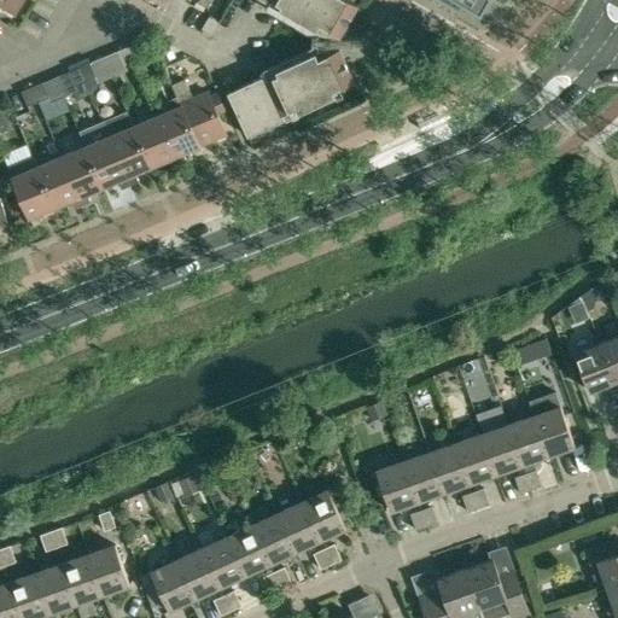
[(0,0),(0,6),(15,15),(22,0),(0,0)]
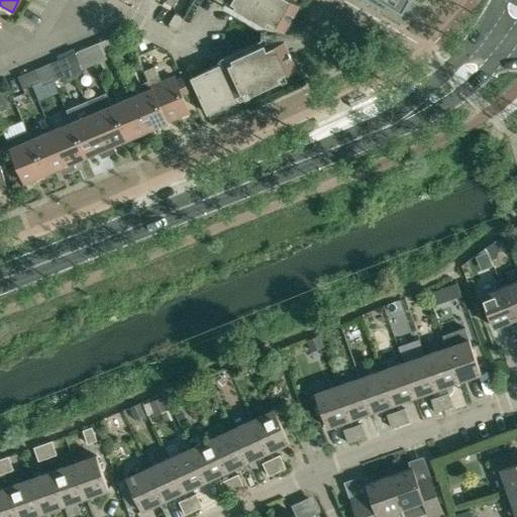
[(134,0),(132,4),(140,8),(144,0),(134,0)]
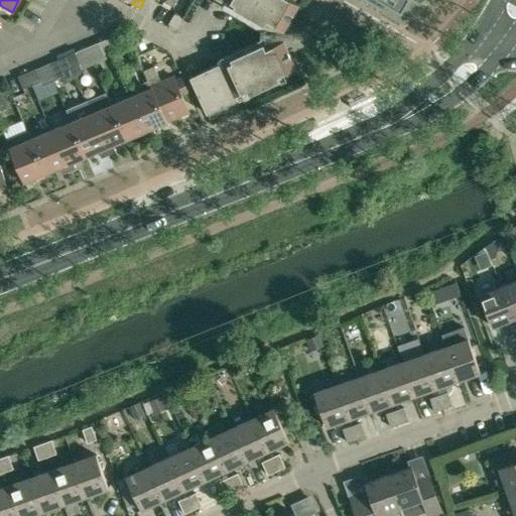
[(233,8),(272,30),(273,27),(279,28),(294,2),(289,0),(219,0),(225,4),(227,0),(229,0),(231,1),(230,3),(231,4),(232,2),(235,4),(233,8)]
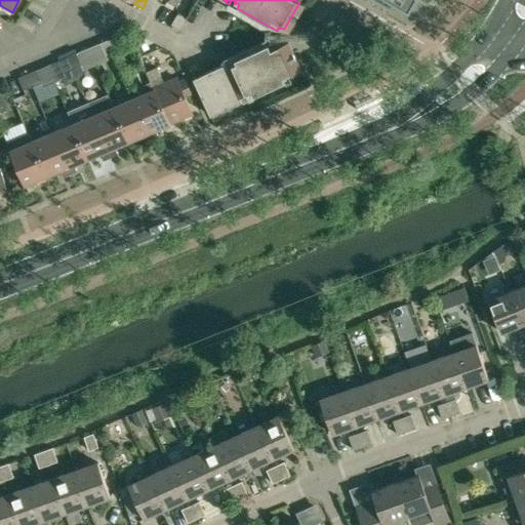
[(387,0),(404,9),(411,7),(414,0),(387,0)]
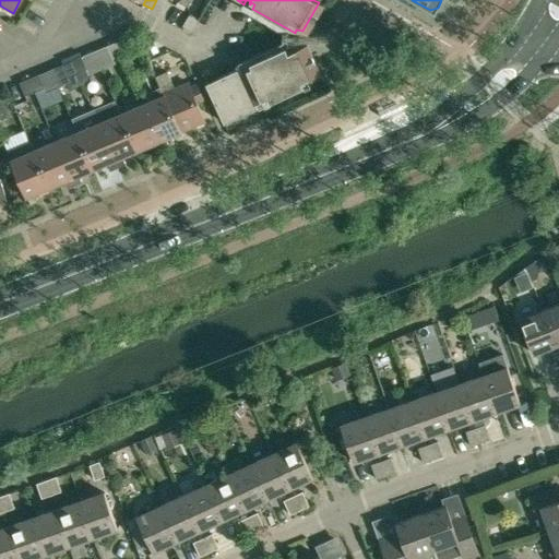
[(191,32),(199,20),(190,15),(182,27),(191,32)]
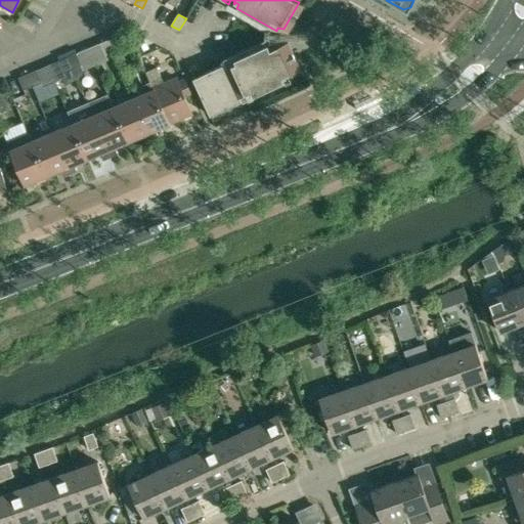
[(108,40),(114,52),(122,48),(117,36),(108,40)]
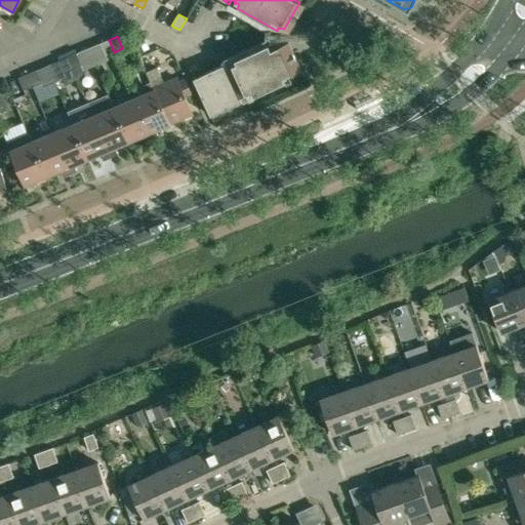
[(114,52),(109,40),(101,43),(106,55),(114,52)]
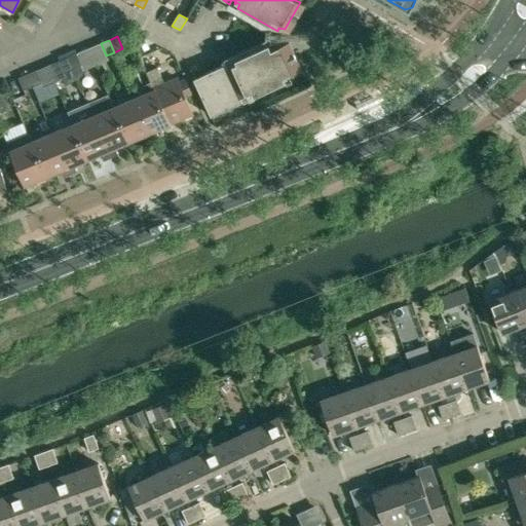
[(277,42),(276,41),(235,60),(236,64),(229,67),(228,64),(193,79),(211,116),(242,102),(240,98),(252,92),(254,97),(286,82),(284,77),(297,71),(284,44),(277,42)]
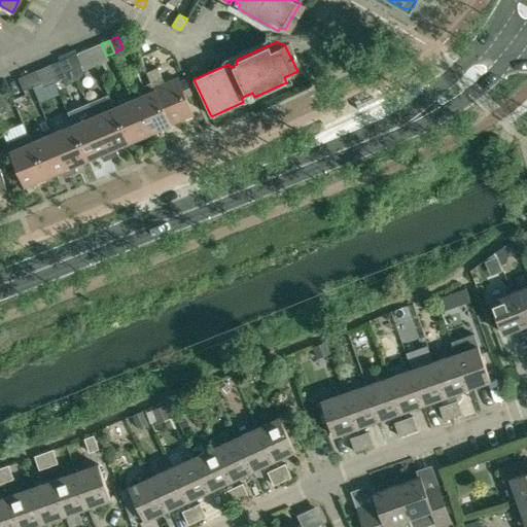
[(68,58),(73,70),(81,66),(77,54),(68,58)]
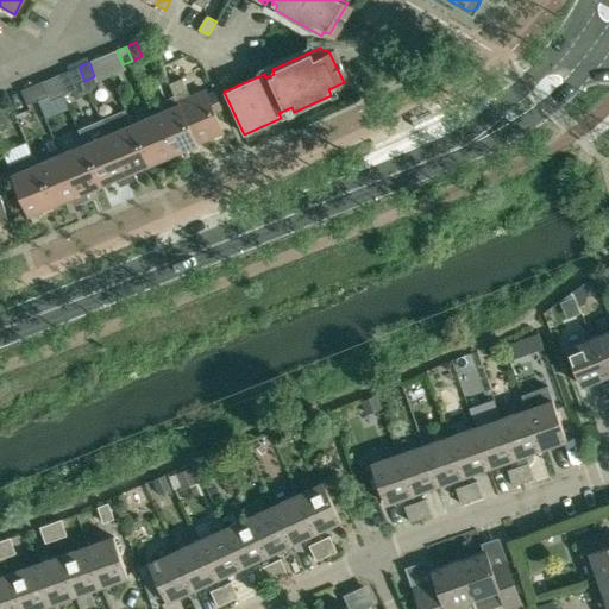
[(75,85),(85,81),(79,67),(69,70),(75,85)]
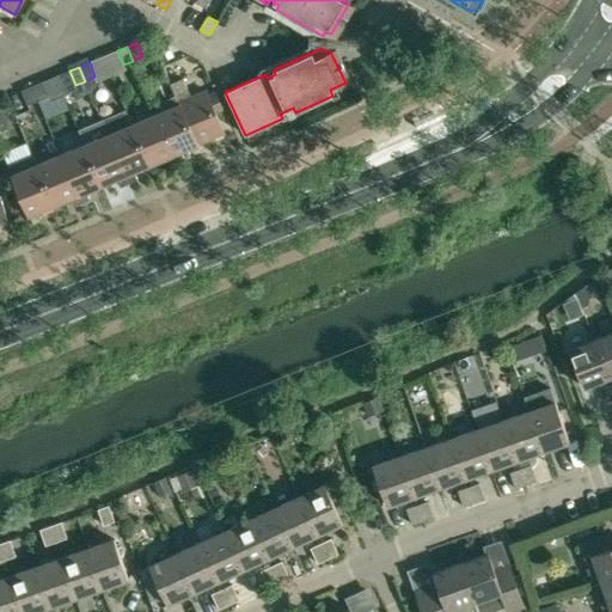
[(171,84),(176,97),(196,146),(222,134),(224,138),(225,136),(224,134),(225,134),(206,91),(191,97),(183,79),(171,84)]
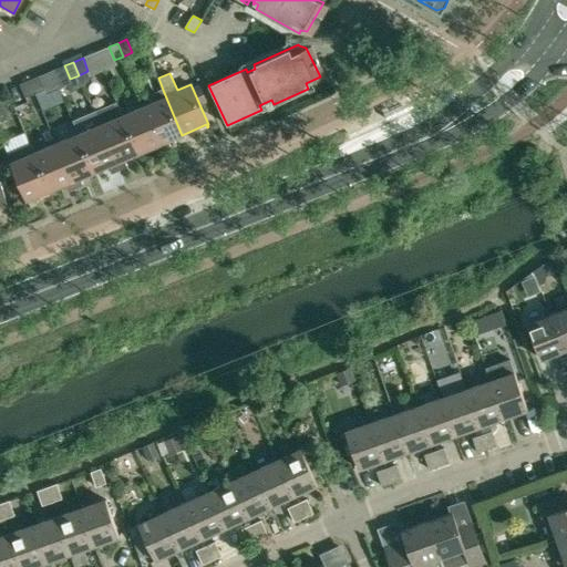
[(38,76),(29,81),(34,94),(43,90),(38,76)]
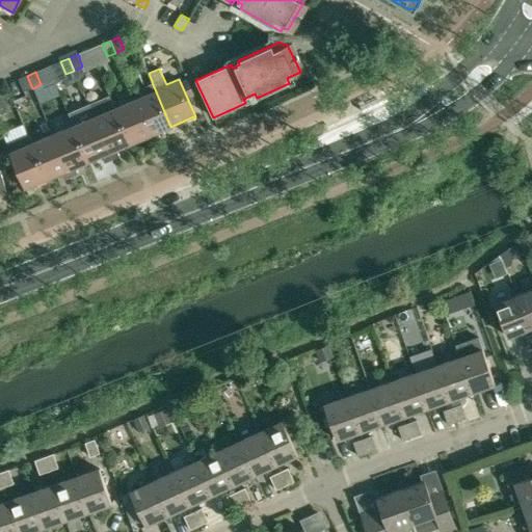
[(24,91),(32,88),(27,76),(19,79),(24,91)]
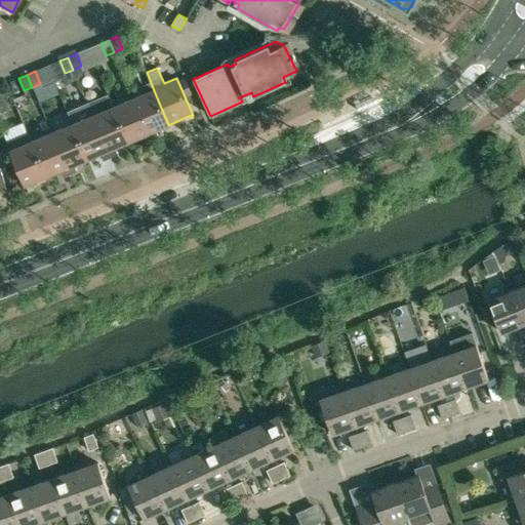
[(156,130),(168,125),(151,83),(130,91),(133,98),(152,140),(159,136),(156,130)]
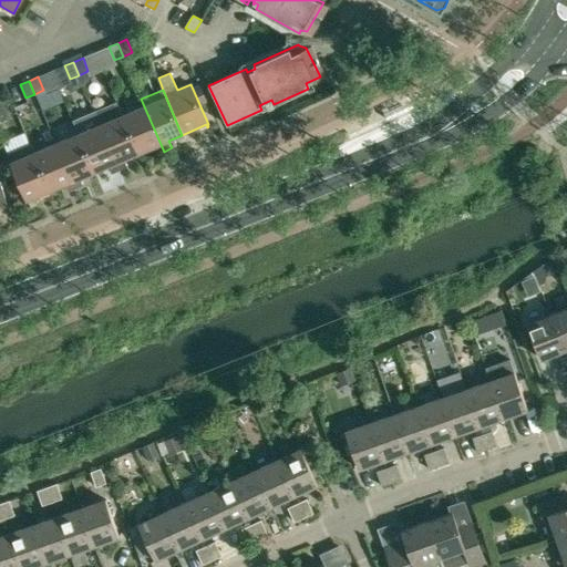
[(144,106),(122,115),(138,153),(153,147),(155,155),(164,152),(144,106)]
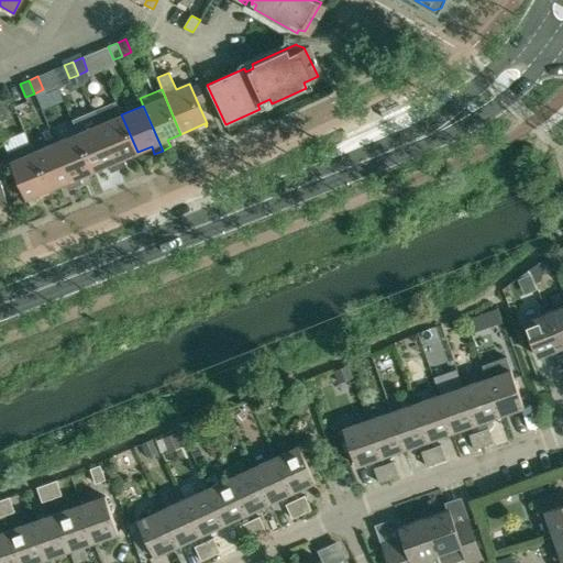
[(123,158),(138,152),(121,114),(100,123),(119,168),(127,165),(123,158)]
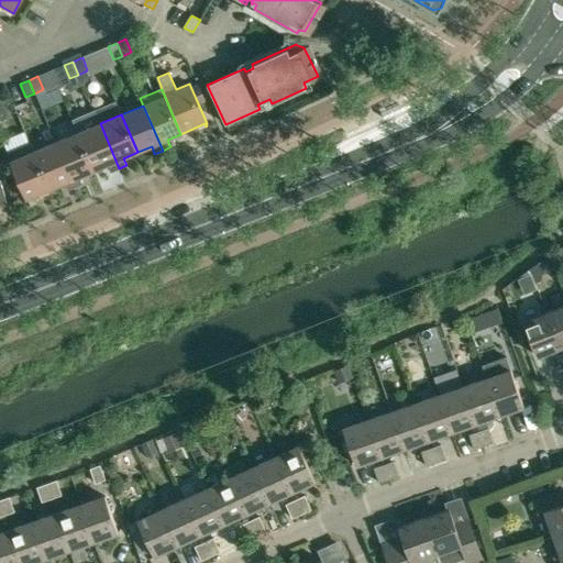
[(100,123),(77,133),(94,170),(108,165),(111,172),(119,168),(100,123)]
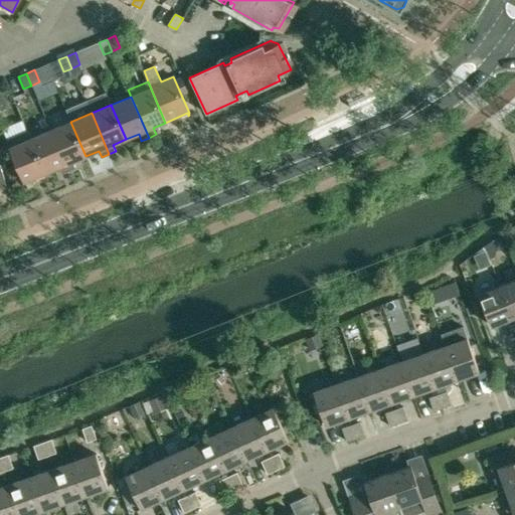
[(50,130),(68,171),(75,168),(72,162),(86,156),(70,122),(50,130)]
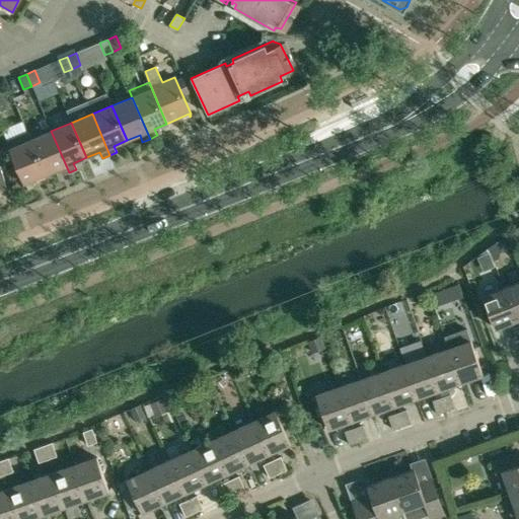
[(51,131),(31,140),(46,174),(58,169),(61,175),(69,172),(51,131)]
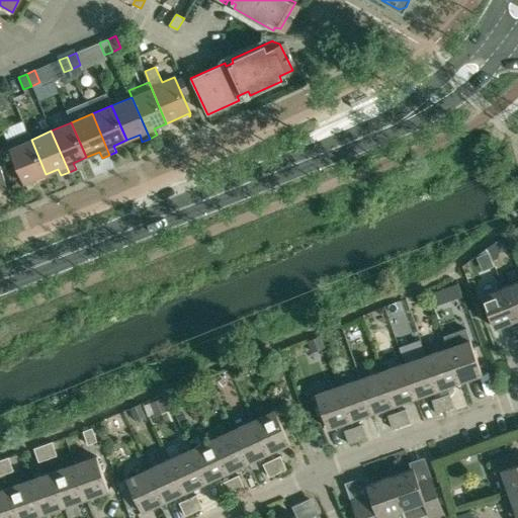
[(7,142),(10,148),(27,189),(35,186),(32,179),(46,174),(31,140),(28,133),(7,142)]
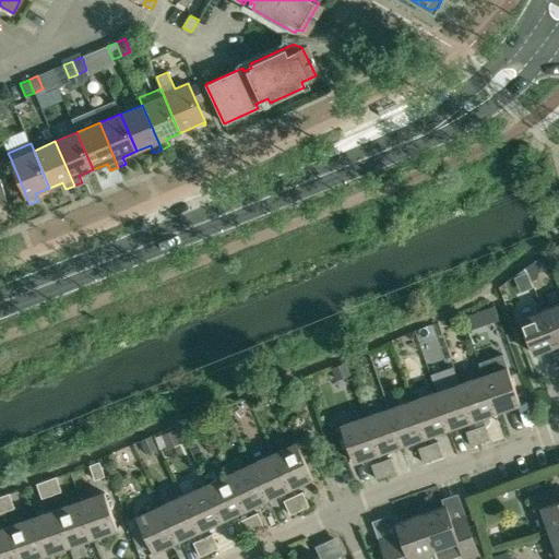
[(558,302),(543,310),(557,345),(558,344),(558,302)]
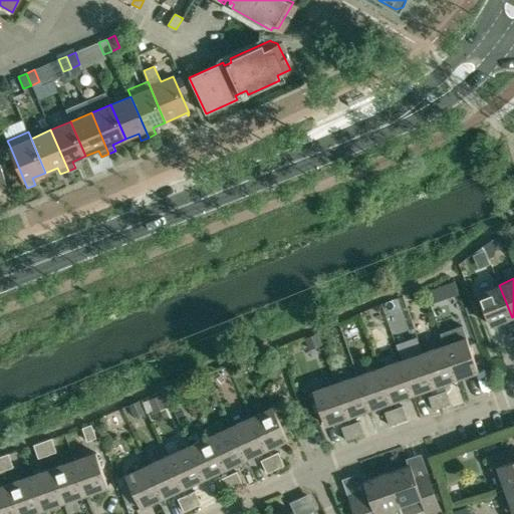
[(512,317),(499,285),(478,293),(491,325),(512,317)]
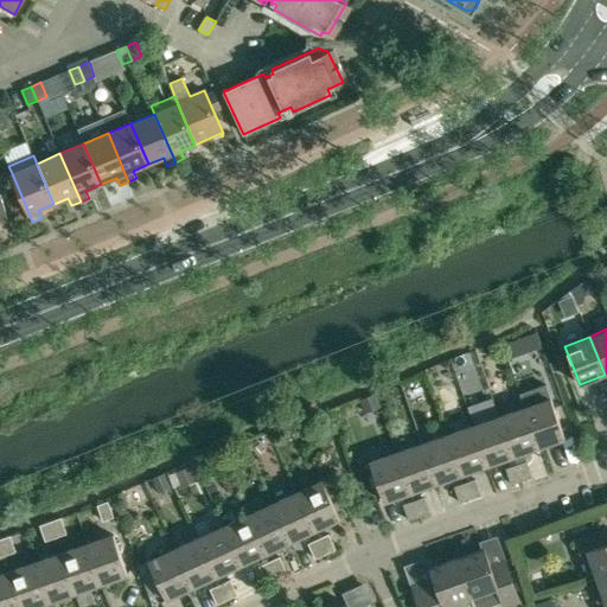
[(505,343),(510,358),(524,353),(518,338),(505,343)]
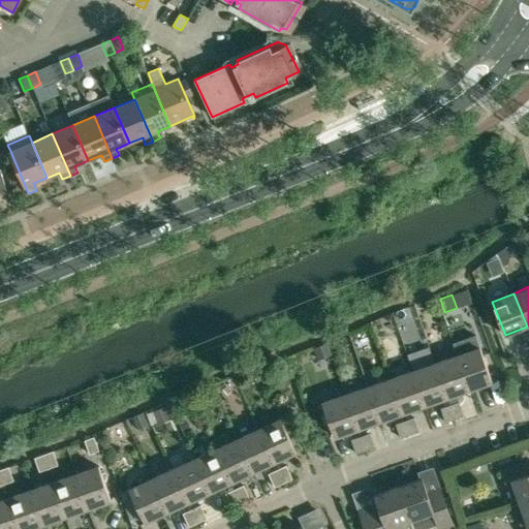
[(525,347),(528,345),(528,332),(520,336),(525,347)]
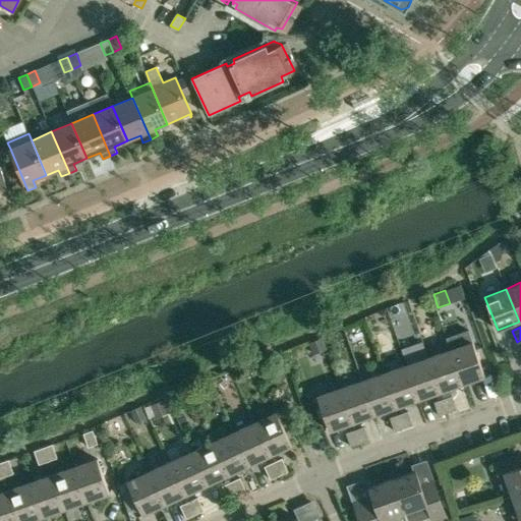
[(469,344),(450,350),(462,384),(484,377),(473,343),(478,341),(474,330),(465,333),(469,344)]
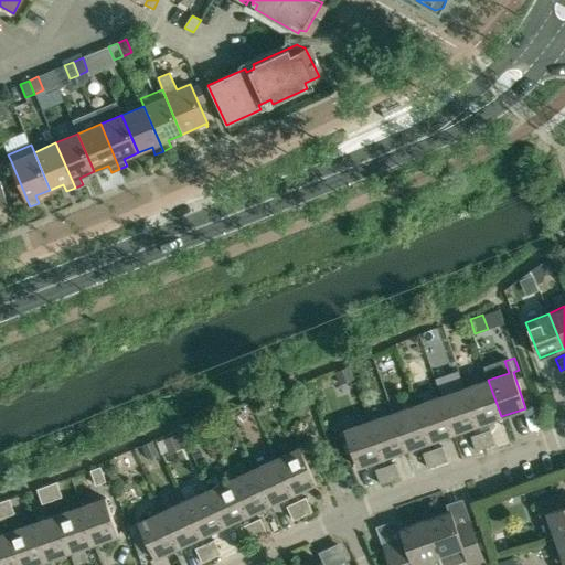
[(488,380),(465,388),(477,425),(501,416),(488,380)]
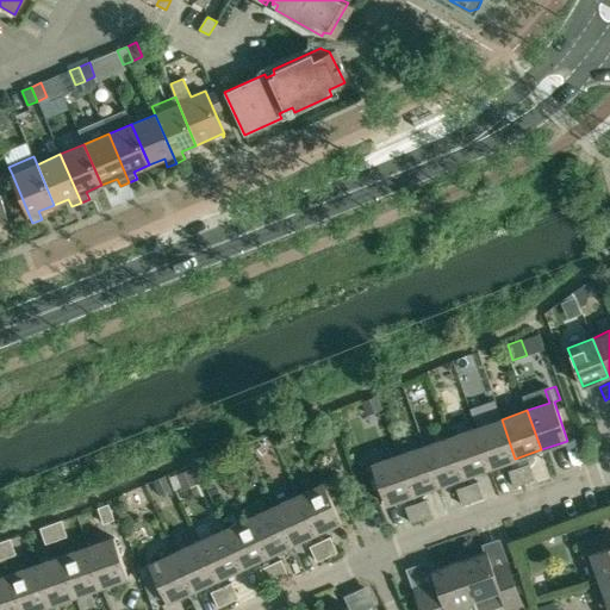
[(515,459),(502,419),(475,428),(490,468),(515,459)]
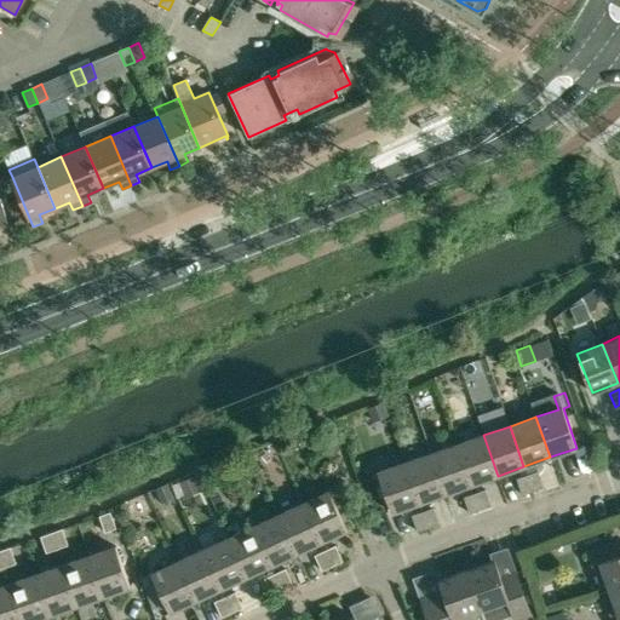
[(498,476),(483,435),(457,445),(471,484),(498,476)]
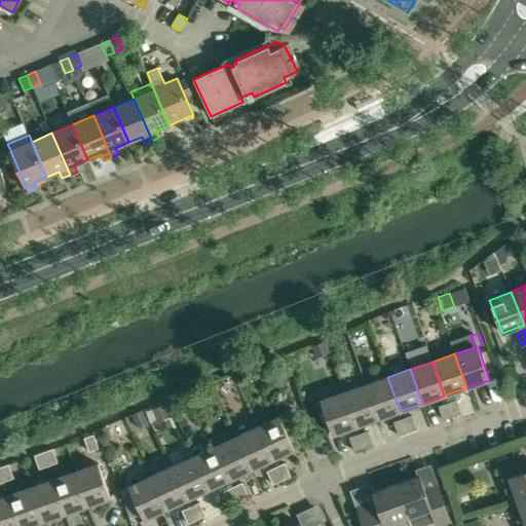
[(400,411),(387,377),(366,384),(378,419),(400,411)]
